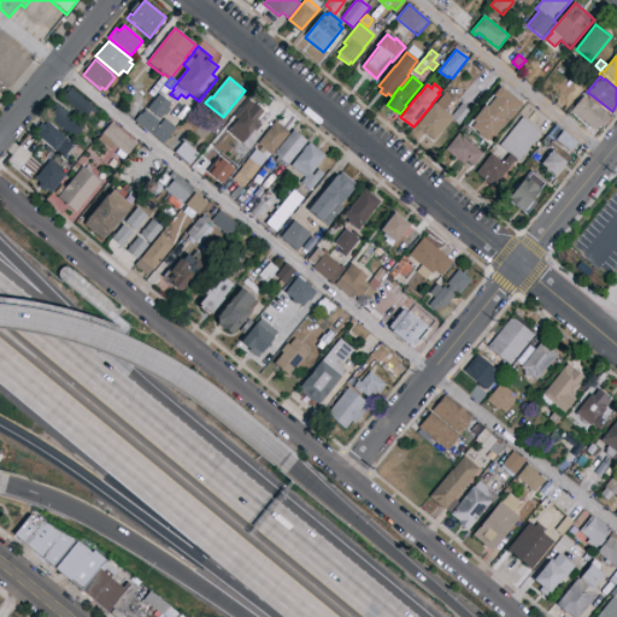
[(165,95),(160,90),(165,84),(170,89),(165,95)]
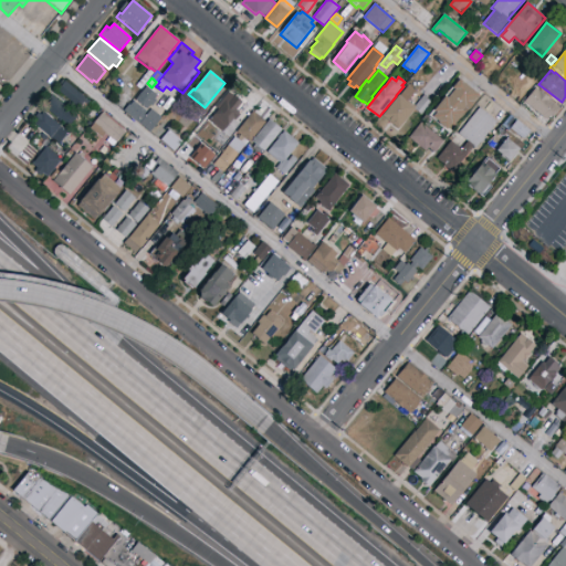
[(453,126),(451,125),(447,130),(429,116),(433,111),(446,96),(448,97),(454,90),(452,88),(459,80),(481,96),(469,111),(465,107),(463,111),(464,112),(453,126)]
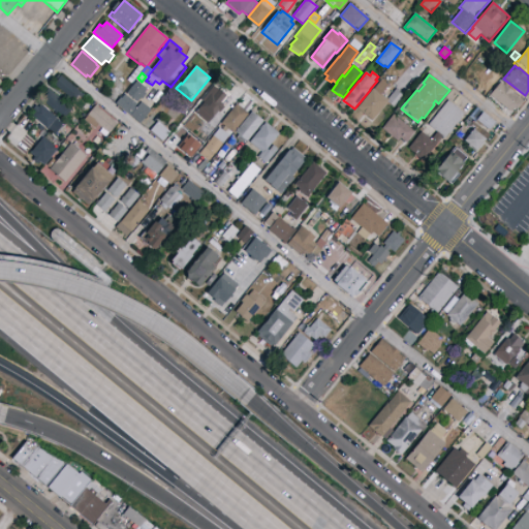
[(54,86),(61,78),(75,89),(76,88),(85,94),(82,98),(79,96),(74,101),(54,86)]
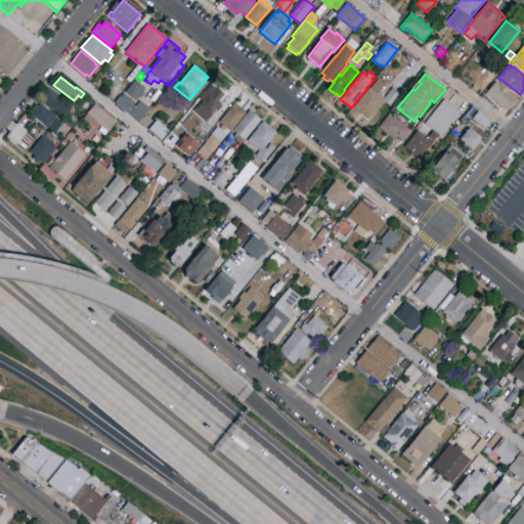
[(391,106),(384,101),(368,120),(354,107),(378,78),(387,85),(381,92),(385,95),(383,97),(385,98),(393,88),(400,94),(391,106)]
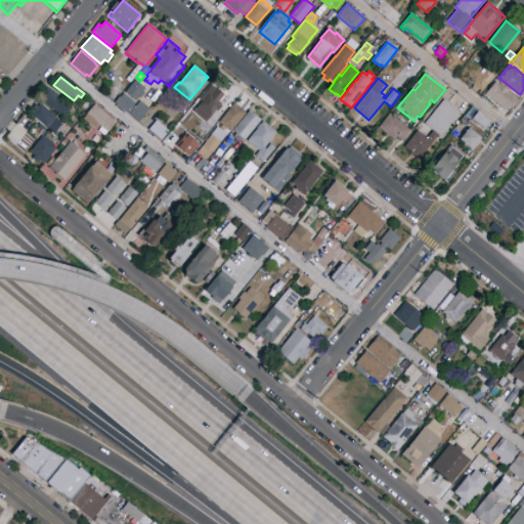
[(126,92),(131,85),(130,85),(132,83),(133,84),(135,80),(139,83),(142,80),(146,83),(145,84),(147,86),(143,92),(145,93),(138,101),(136,99),(136,100),(126,92)]
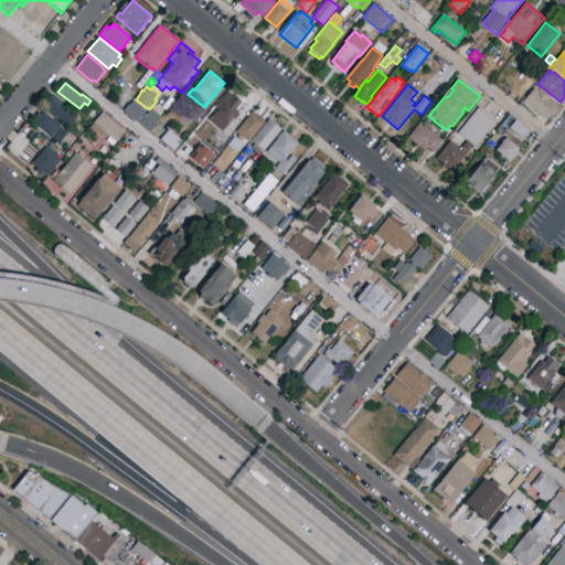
[(545,120),(523,103),(534,88),(539,91),(539,89),(550,98),(548,99),(560,108),(553,117),(550,116),(545,120)]
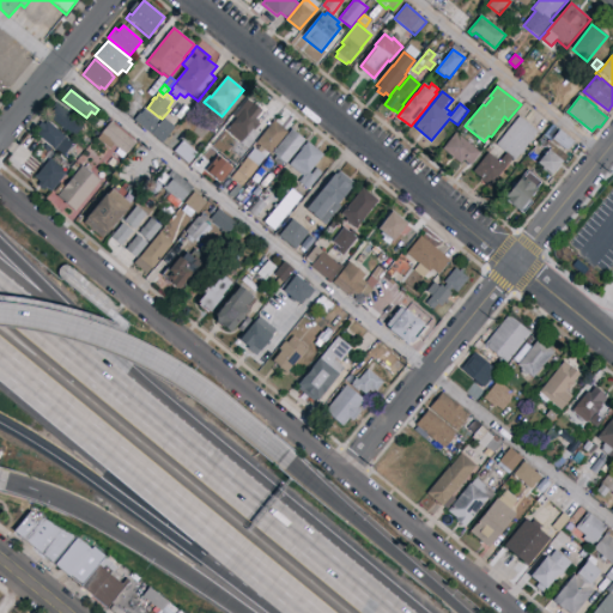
[(248,138),(232,126),(237,120),(234,116),(237,111),(241,115),(244,111),(242,109),(249,99),(256,105),(259,103),(268,110),(259,121),(258,122),(259,125),(248,138)]
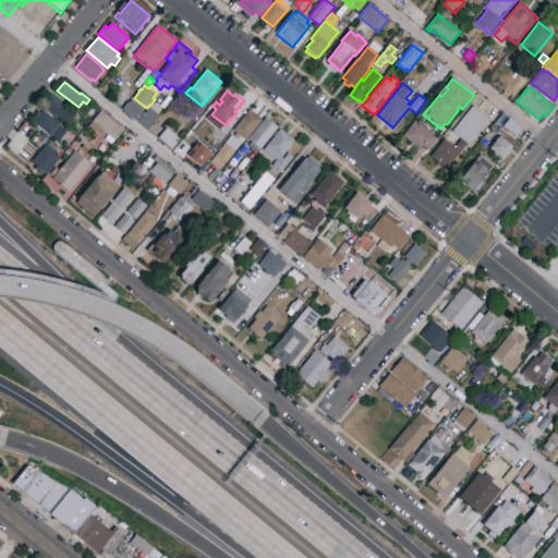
[(65,123),(62,120),(61,122),(58,119),(59,118),(43,105),(52,94),(74,112),(65,123)]
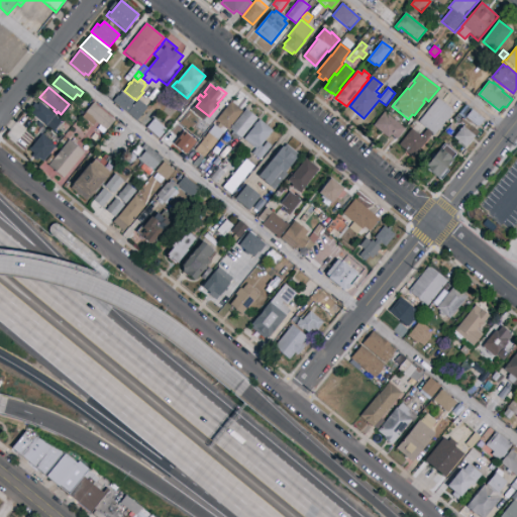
[(136,121),(113,101),(121,92),(135,103),(138,100),(147,108),(136,121)]
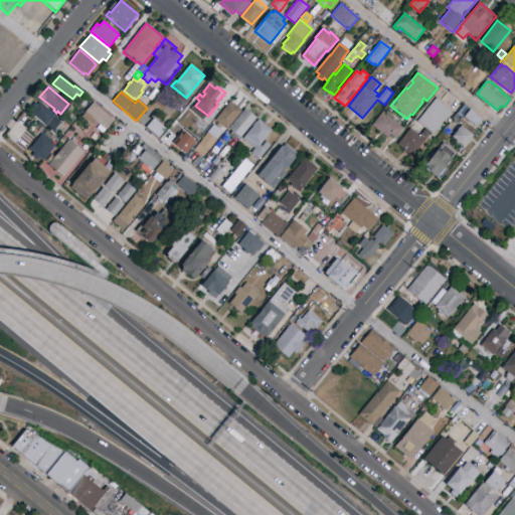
[(434,135),(417,122),(436,98),(453,111),(448,117),(450,117),(446,122),(445,121),(441,126),(442,127),(439,131),(438,130),(434,135)]
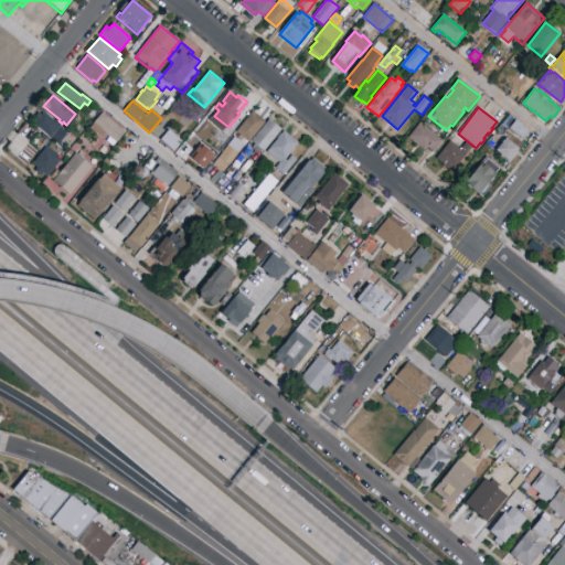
[(56,141),(34,123),(36,119),(34,118),(39,113),(41,115),(43,112),(61,126),(61,127),(65,130),(56,141)]
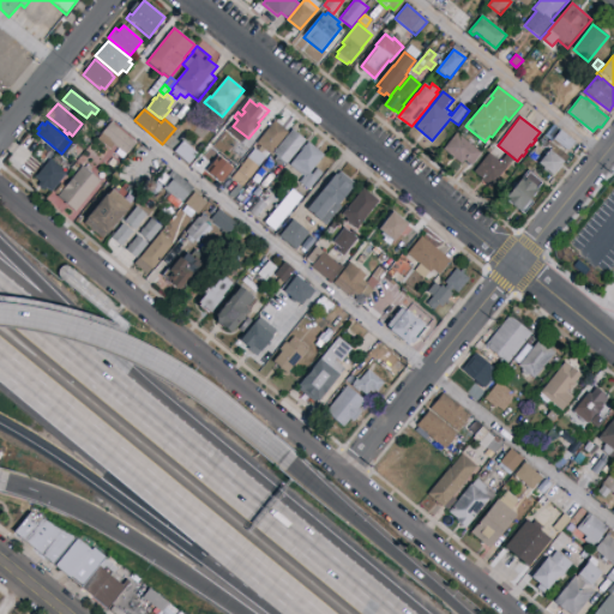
[(271,155),(265,150),(262,154),(266,157),(242,187),(232,179),(238,170),(256,149),(257,150),(260,146),(257,143),(275,121),(289,132),(271,155)]
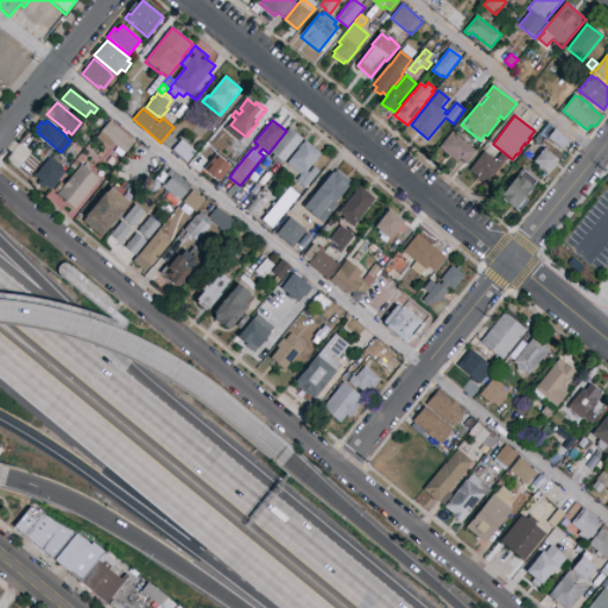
[(109,121),(135,143),(126,154),(114,144),(109,150),(96,138),(109,121)]
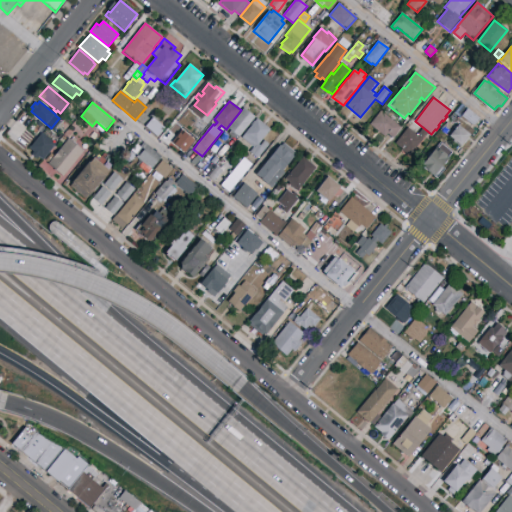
[(381,111),(386,115),(388,113),(383,109),(386,105),(405,120),(400,126),(402,128),(391,142),(370,125),(381,111)]
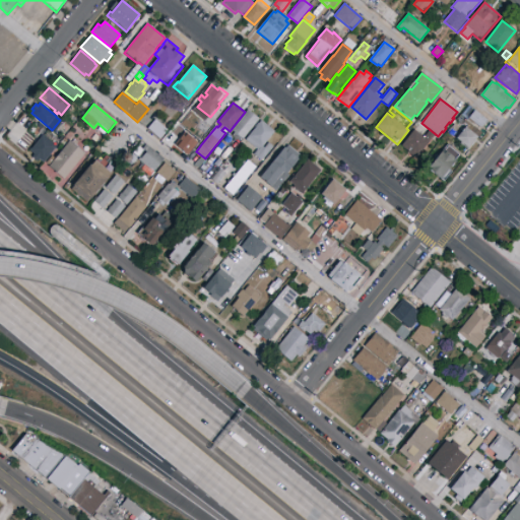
[(469,107),(486,120),(480,129),(474,125),(468,120),(467,121),(462,116),(469,107)]
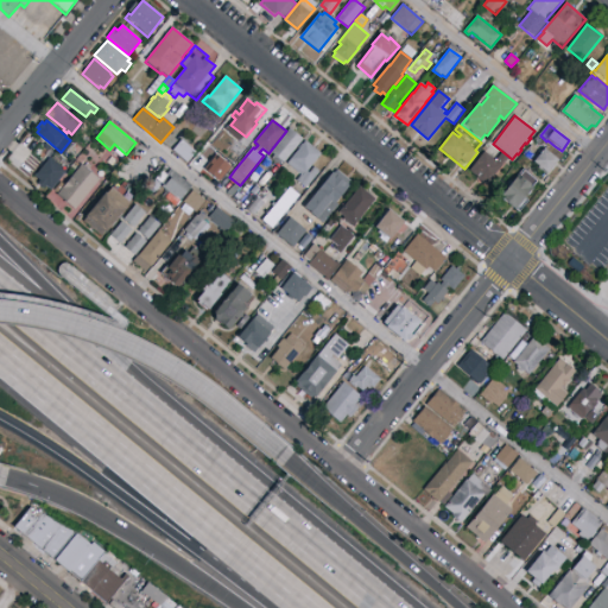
[(284,163),(283,162),(279,165),(270,157),(272,153),(271,152),(290,128),(303,139),(284,163)]
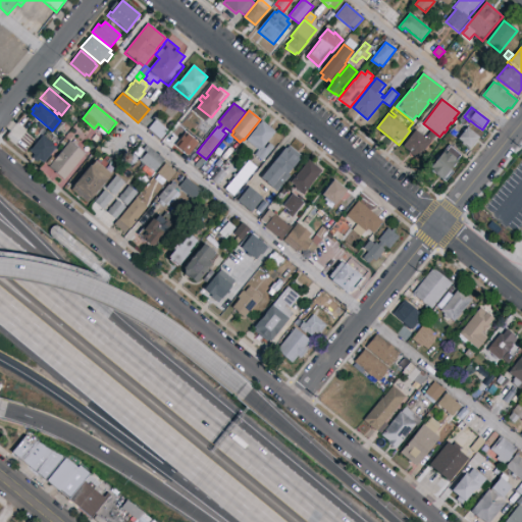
[(170,131),(166,127),(171,121),(174,124),(170,131)]
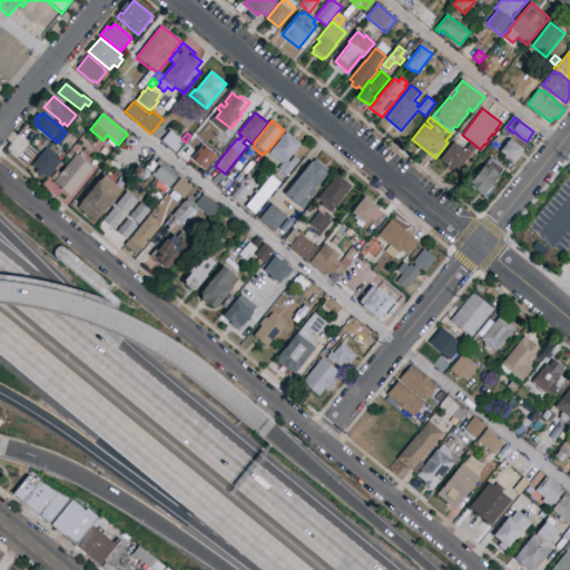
[(287,177),(277,170),(282,164),(269,154),(286,133),(301,145),(288,160),(290,161),(295,156),(301,160),(287,177)]
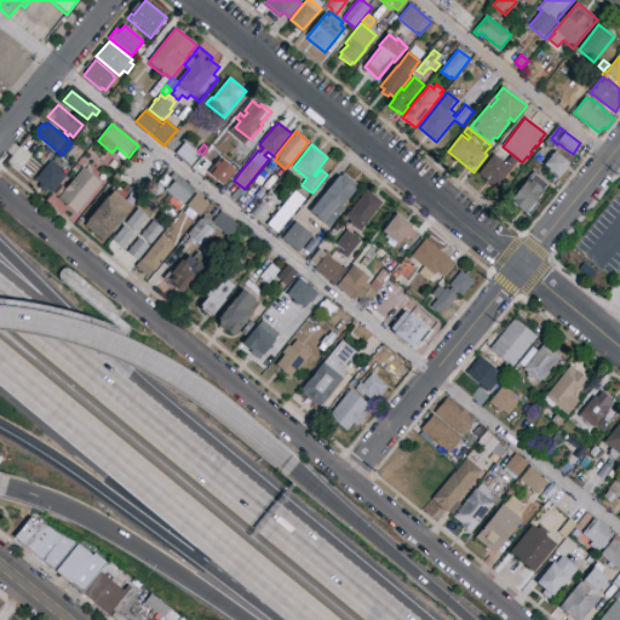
[(183,145),(197,156),(189,167),(176,155),(183,145)]
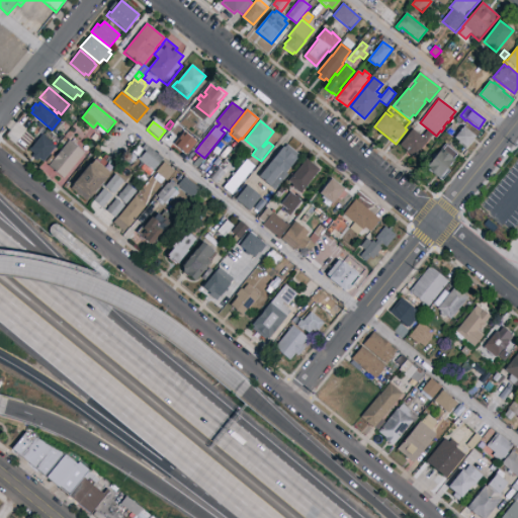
[(466,148),(461,144),(460,145),(457,143),(458,142),(454,138),(463,126),(476,137),(466,148)]
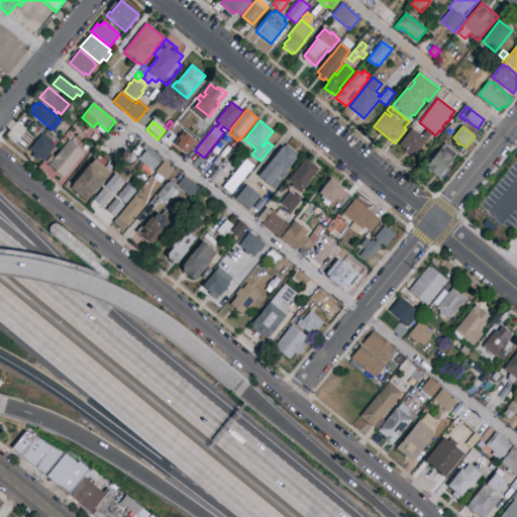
[(414,157),(399,144),(412,128),(421,135),(427,129),(432,133),(414,157)]
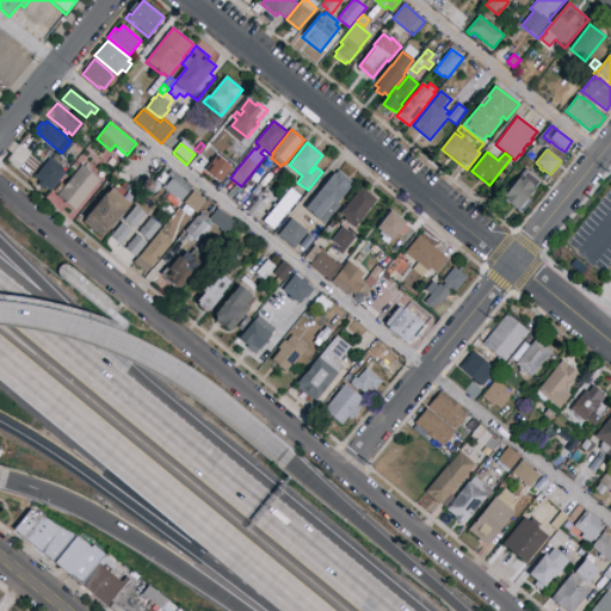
[(190,164),(197,155),(203,160),(196,168),(190,164)]
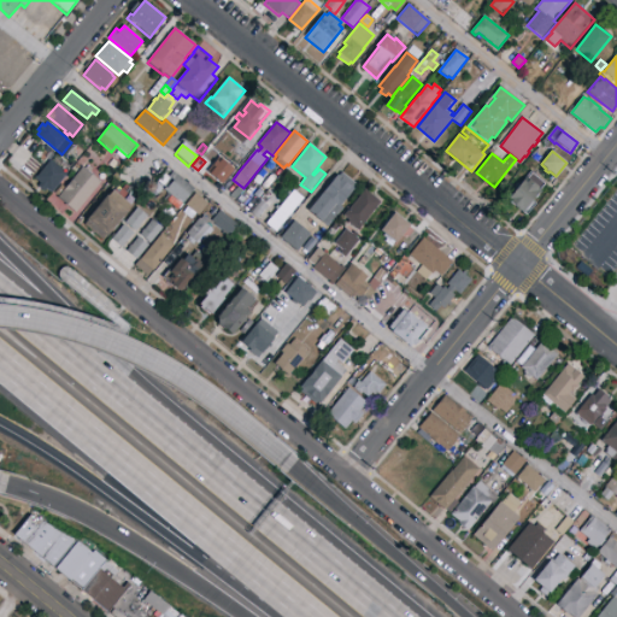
[(223,184),(209,172),(215,166),(212,165),(217,159),(218,160),(221,158),(235,169),(223,184)]
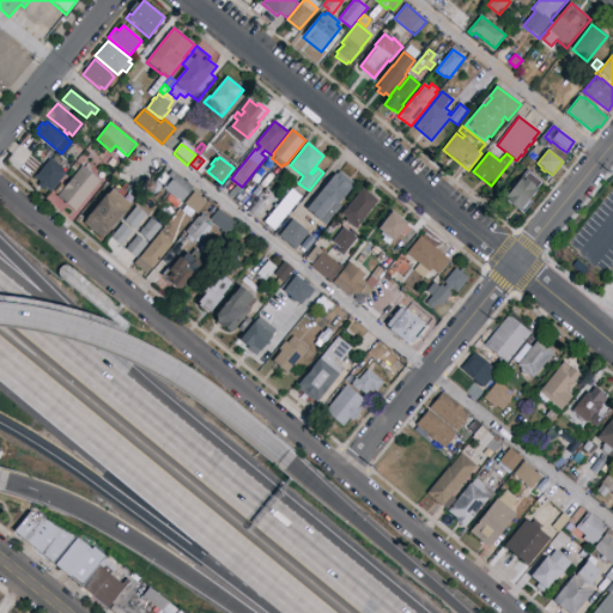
[(52,192),(47,188),(44,190),(37,186),(40,182),(38,181),(37,183),(35,181),(36,180),(35,178),(52,159),(67,173),(52,192)]
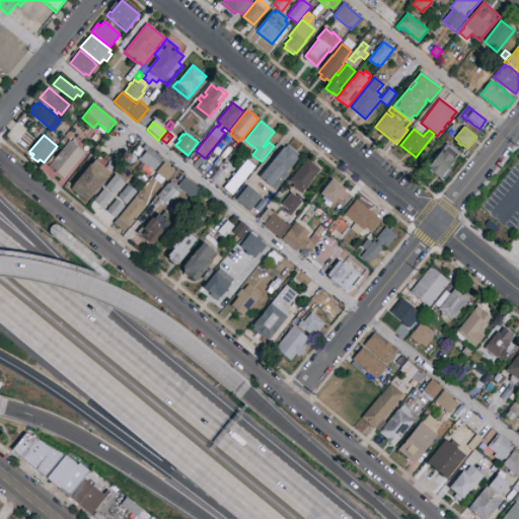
[(64,179),(49,167),(50,165),(45,162),(48,158),(53,162),(70,141),(85,153),(64,179)]
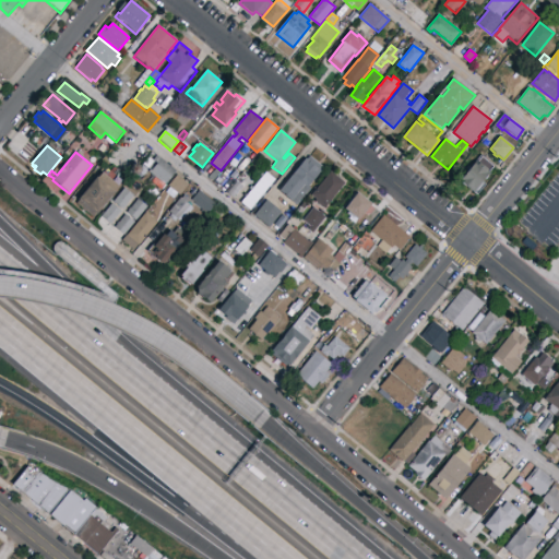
[(161,189),(153,182),(155,179),(147,171),(144,176),(138,170),(153,152),(177,171),(165,185),(165,183),(161,189)]
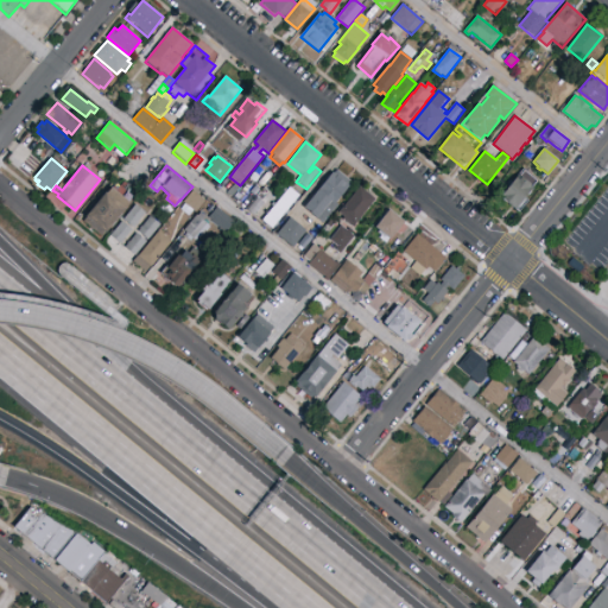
[(519,213),(500,197),(523,169),(538,181),(531,190),(531,192),(529,196),(526,196),(525,198),(529,201),(519,213)]
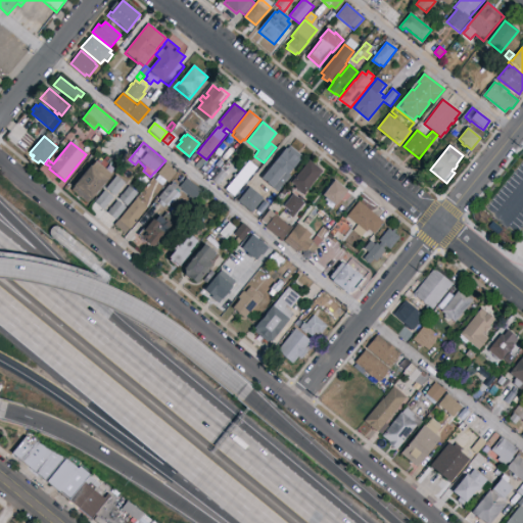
[(278,192),(262,179),(286,148),(288,149),(290,146),(302,156),(300,158),(300,159),(288,175),(291,177),(278,192)]
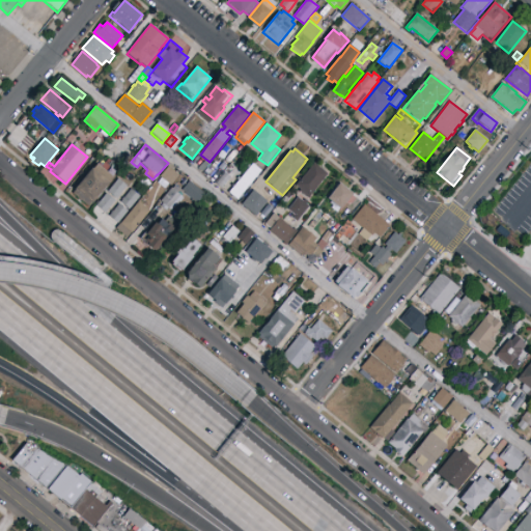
[(88,207),(72,194),(92,168),(93,169),(98,164),(99,165),(102,160),(116,172),(109,182),(110,182),(88,207)]
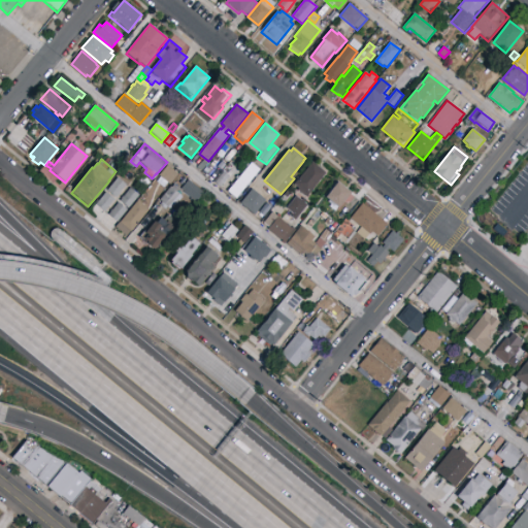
[(305,197),(297,190),(298,189),(294,185),(312,162),(326,172),(305,197)]
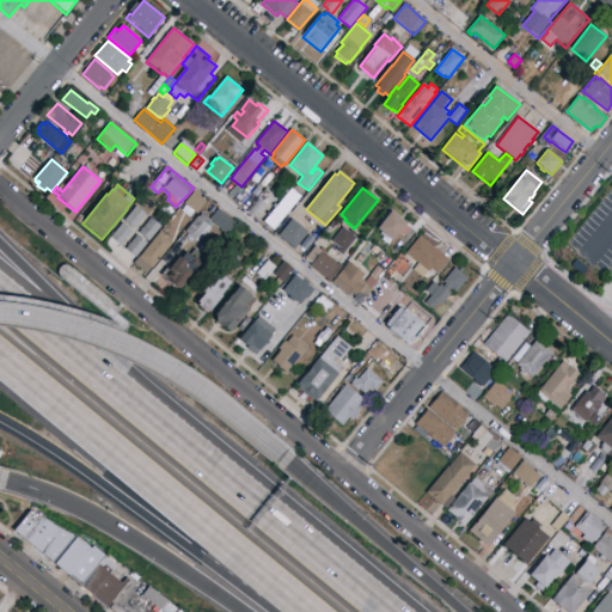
[(274,231),(263,222),(292,189),(301,197),(289,212),(292,213),(288,216),(287,215),(280,224),(281,225),(277,228),(276,227),(274,231)]
